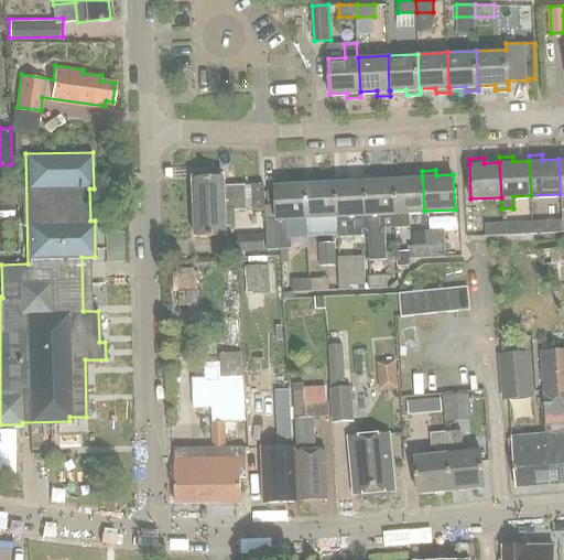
[(424,211),(422,176),(407,176),(405,171),(392,172),(393,178),(394,212),(396,225),(408,225),(407,212),(424,211)]
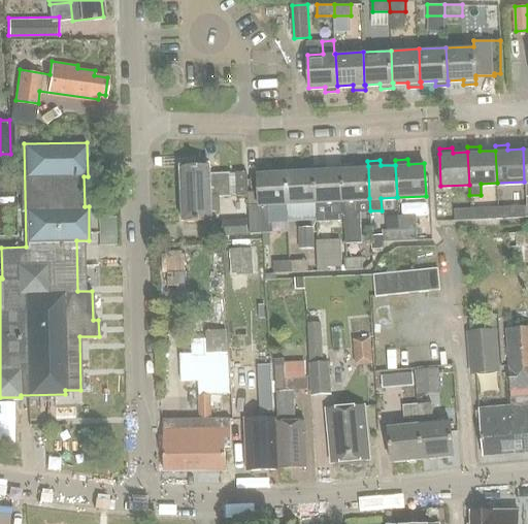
[(344,241),(361,240),(359,209),(354,209),(353,199),(369,198),(368,166),(353,167),(353,162),(340,163),(340,167),(342,211),(344,241)]
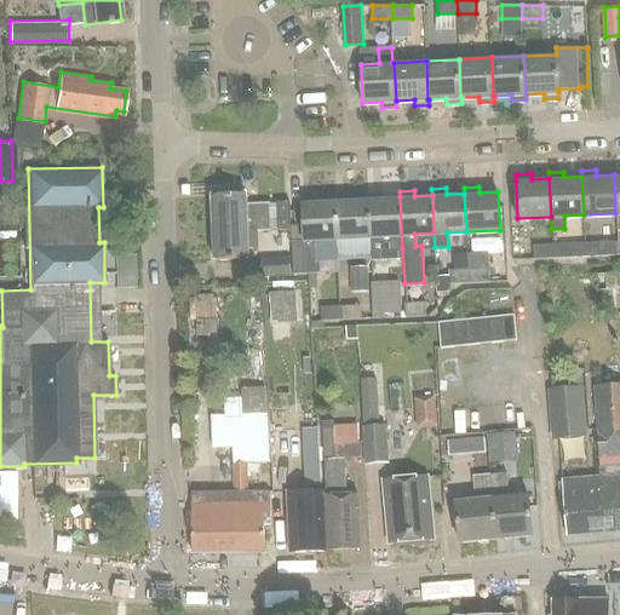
[(212,193),(214,258),(248,257),(247,229),(270,228),(270,201),(246,202),(246,191),(212,193)]
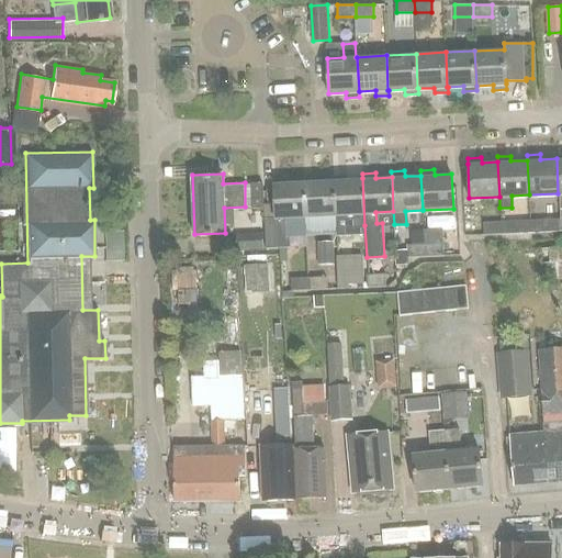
[(346,179),(346,174),(333,175),(333,180),(334,180),(335,214),(337,214),(337,233),(351,233),(351,226),(364,225),(362,178),(346,179)]
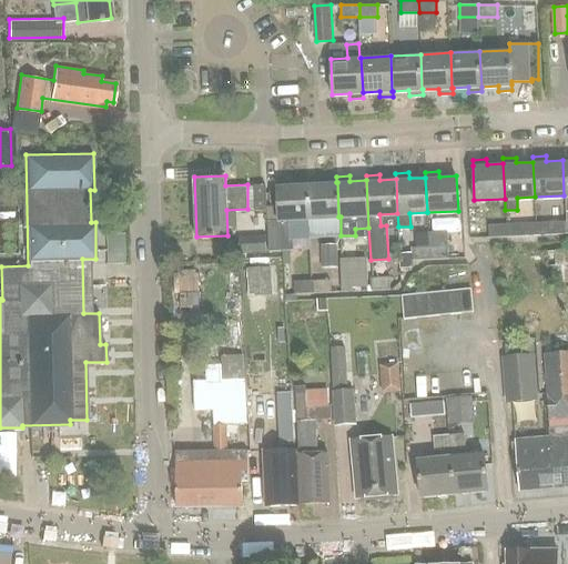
[(337,182),(336,182),(320,182),(320,178),(306,178),(306,183),(307,183),(308,219),(338,217),(337,182)]
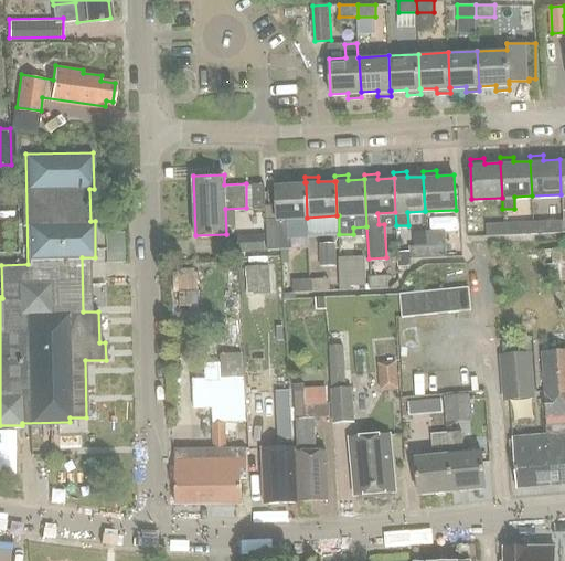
[(306,182),(305,182),(289,183),(288,178),(275,179),(275,183),(277,218),(267,219),(268,249),(292,247),(292,236),(307,235),(307,218),(306,182)]
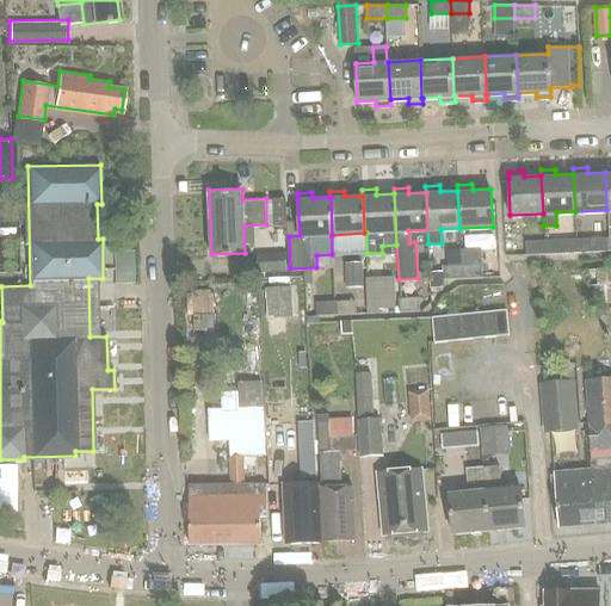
[(273,224),(287,223),(285,197),(272,197),(273,224)]
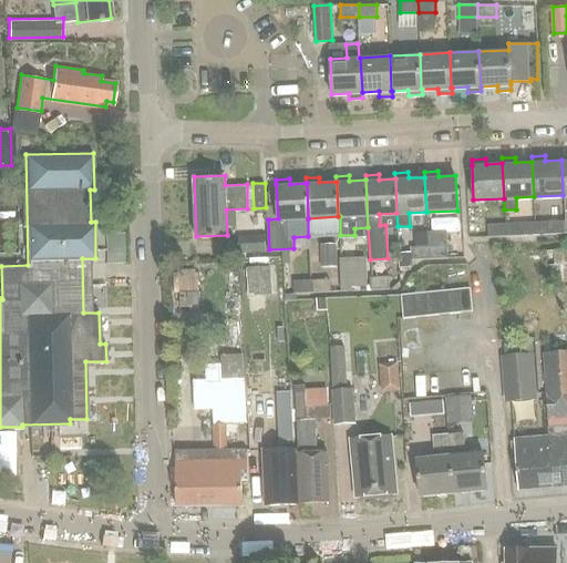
[(0,217),(9,217),(9,205),(0,204),(0,217)]
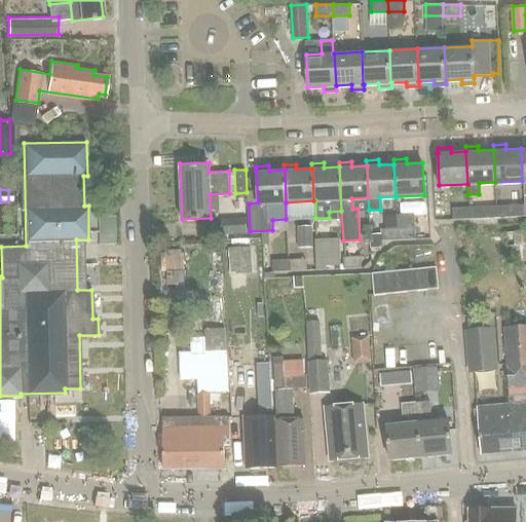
[(523,203),(506,204),(506,216),(524,216),(523,203)]
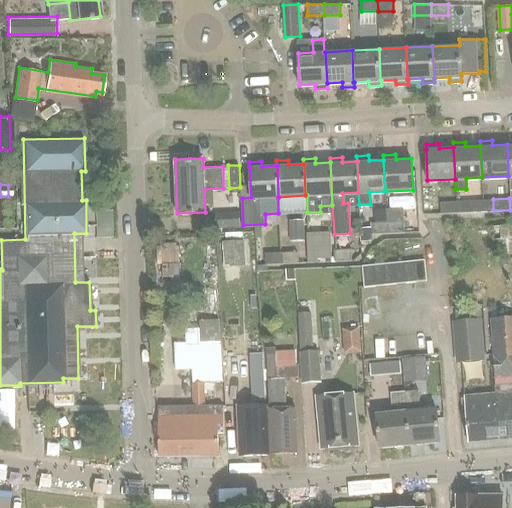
[(457,213),(456,200),(440,201),(440,213),(457,213)]
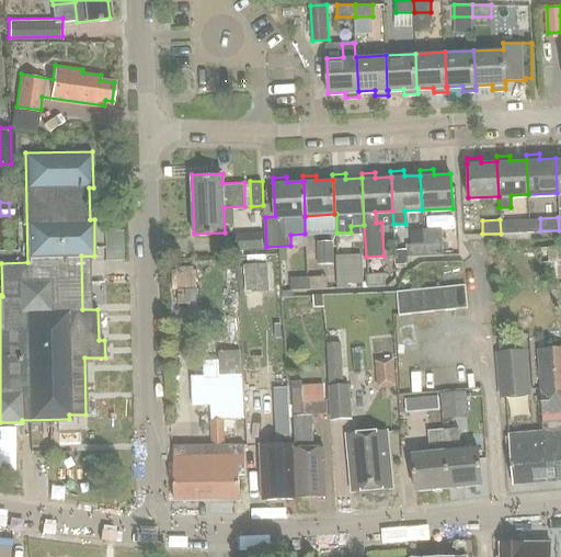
[(500,219),(501,234),(518,232),(518,219),(500,219)]
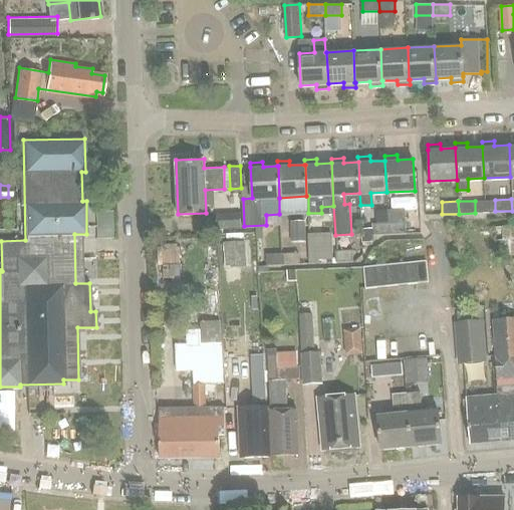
[(388,223),(404,222),(403,208),(388,209),(388,223)]
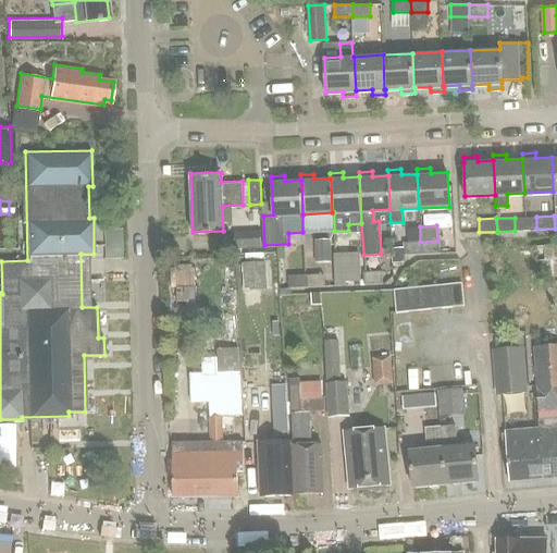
[(234,247),(261,246),(260,230),(234,231),(234,247)]
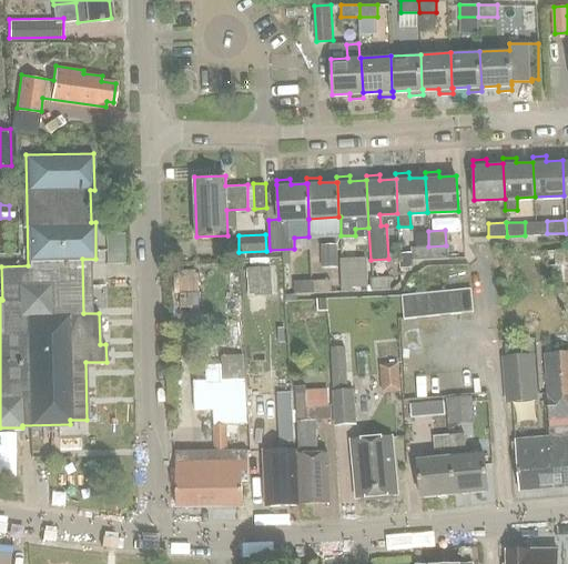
[(335,243),(323,244),(324,267),(336,267),(335,243)]
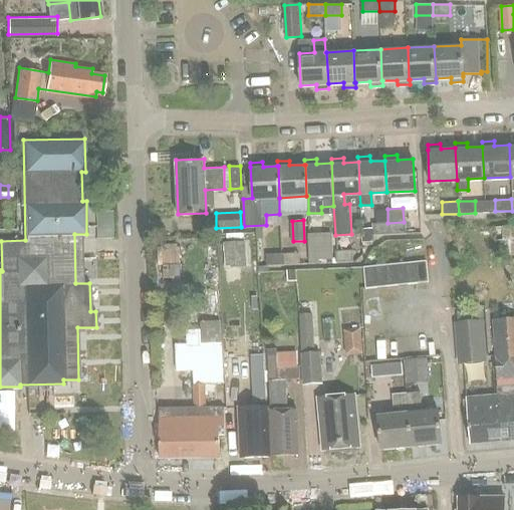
[(389,233),(404,233),(404,222),(388,223),(389,233)]
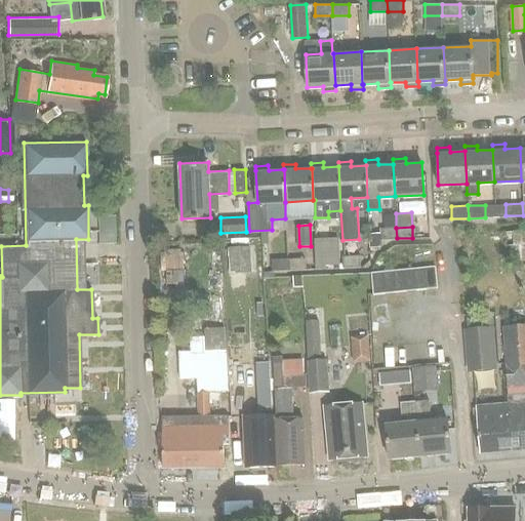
[(380,239),(397,238),(396,228),(379,229),(379,231),(380,239)]
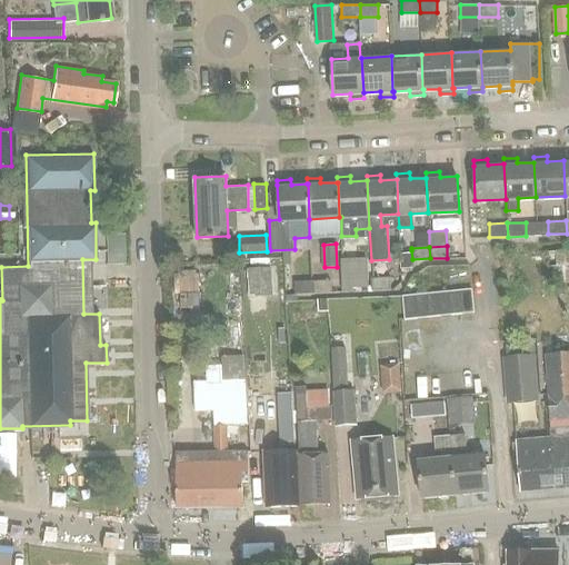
[(412,266),(412,259),(411,250),(399,251),(400,266),(412,266)]
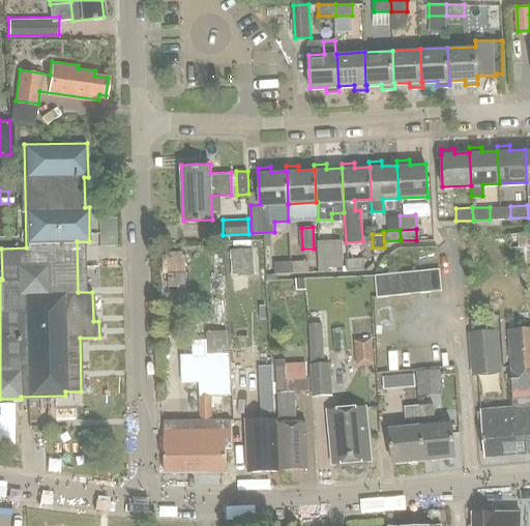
[(342,238),(318,239),(319,269),(329,269),(329,265),(343,265),(342,238)]
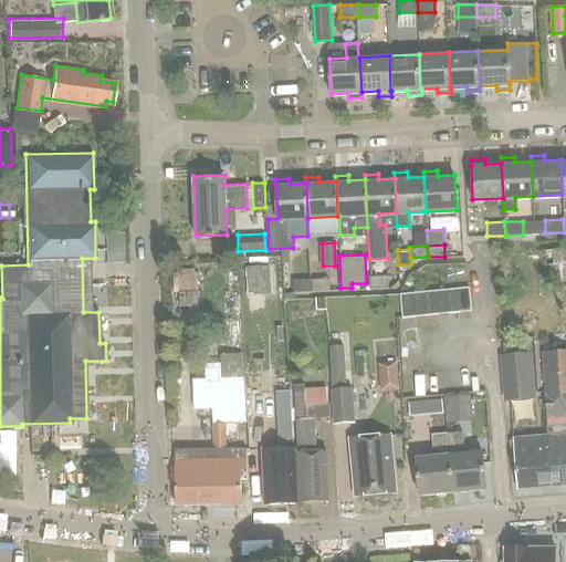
[(272,291),(271,263),(247,264),(248,292),(272,291)]
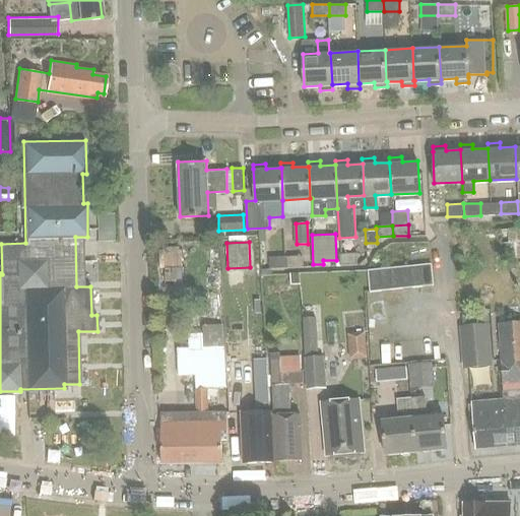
[(179,244),(163,245),(164,266),(165,266),(180,265),(179,244)]
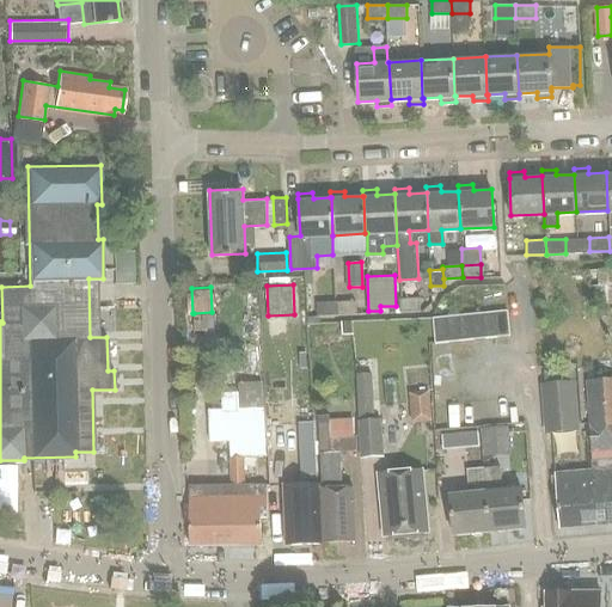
[(399,296),(399,310),(418,308),(417,295),(399,296)]
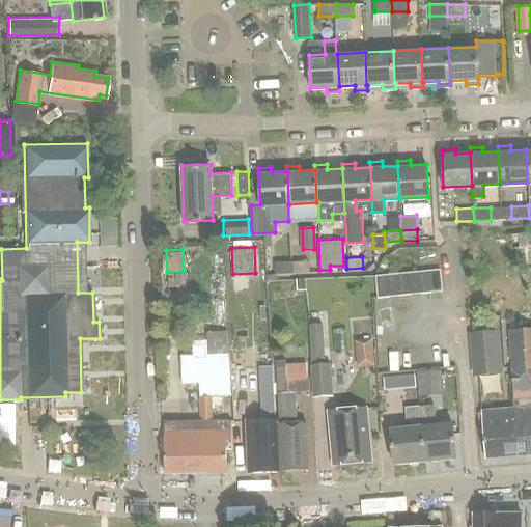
[(275,272),(290,272),(290,259),(275,260),(275,272)]
